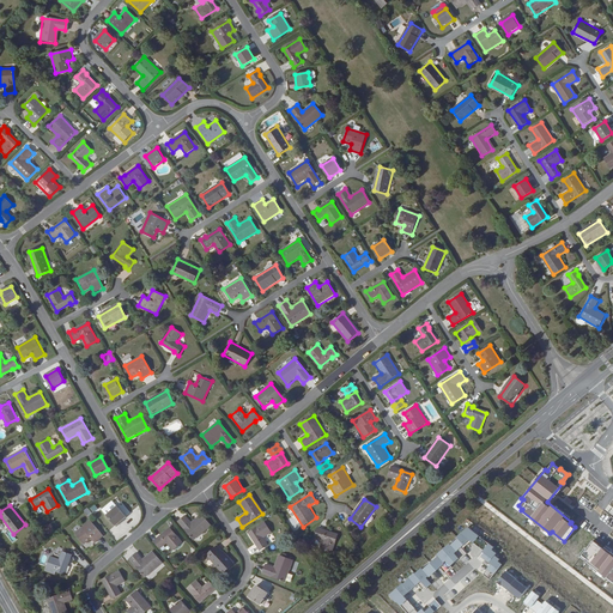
[(116,507),(107,515),(115,526),(126,516),(116,507)]
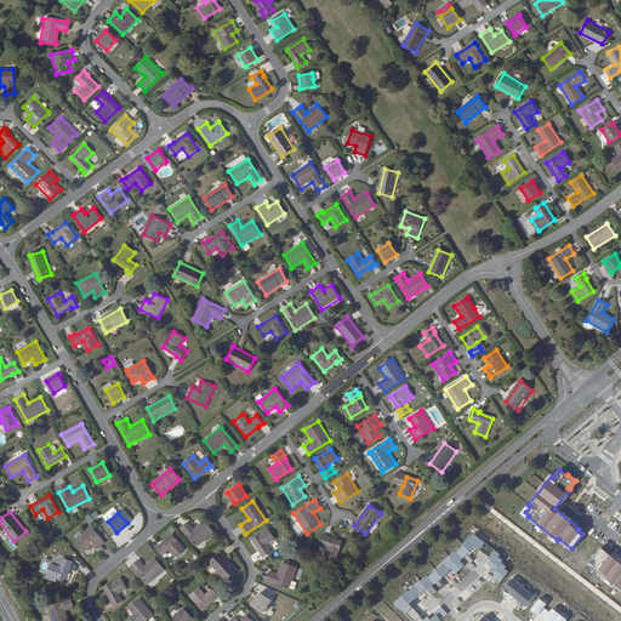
[(188,522),(181,528),(197,547),(214,531),(205,520),(194,529),(188,522)]
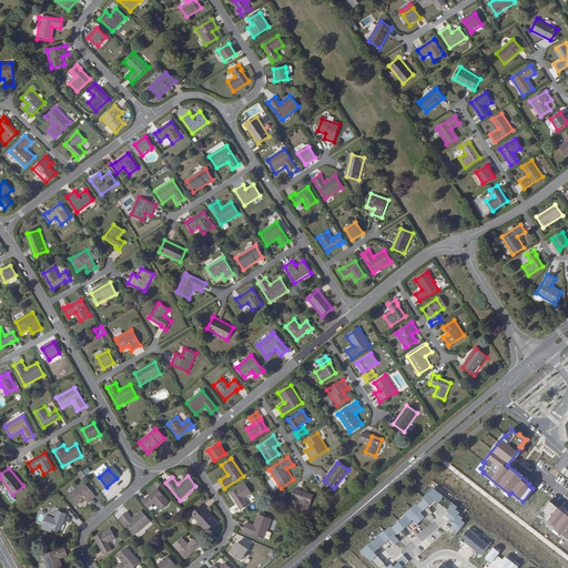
[(99,499),(84,482),(70,494),(78,504),(84,498),(91,506),(99,499)]
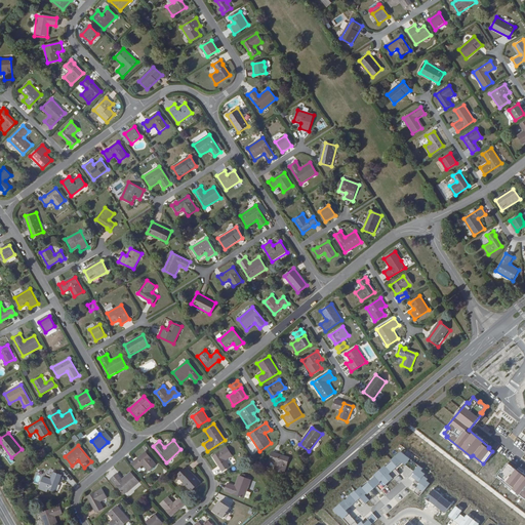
[(227,446),(213,455),(223,471),(230,467),(226,459),(233,455),(227,446)]
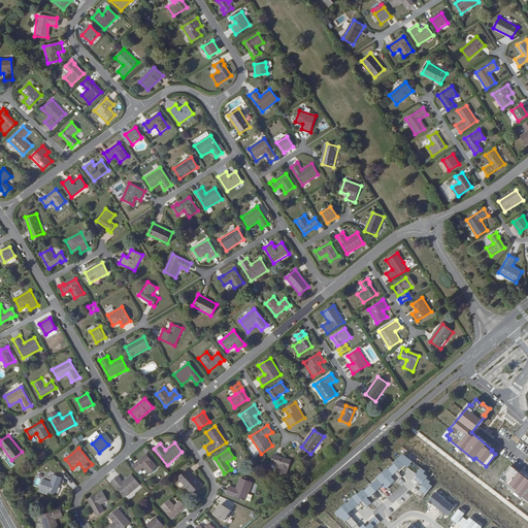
[(420,499),(434,487),(430,483),(431,482),(424,472),(405,451),(354,496),(355,497),(354,499),(356,502),(357,502),(364,509),(378,497),(375,493),(378,491),(382,494),(402,475),(398,471),(404,466),(422,486),(414,493),(420,499)]
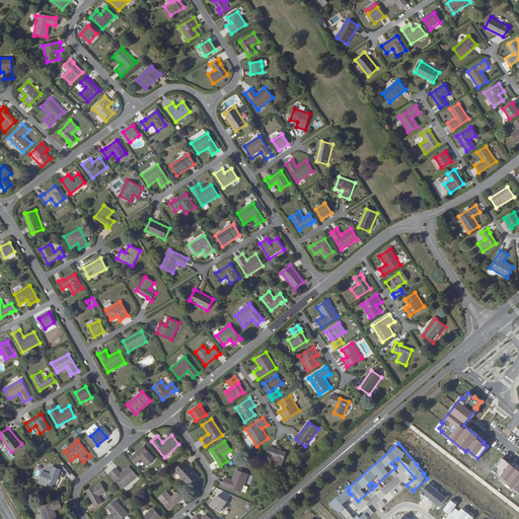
[(42,444),(38,447),(41,452),(46,450),(42,444)]
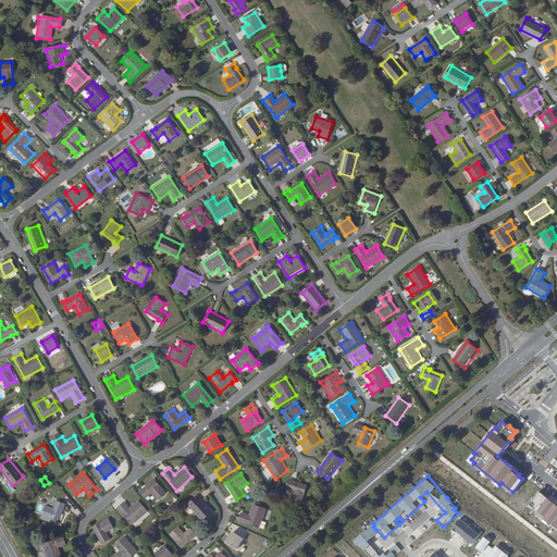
[(155,479),(139,492),(146,498),(151,493),(157,499),(165,493),(155,479)]
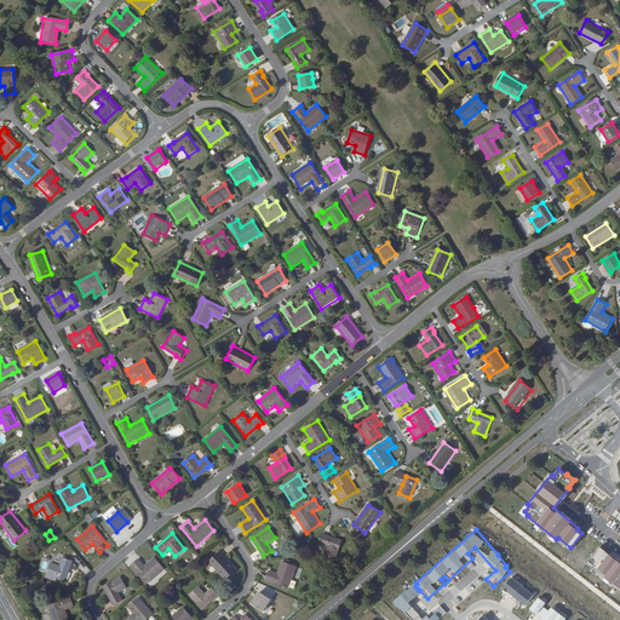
[(327,535),(322,534),(319,544),(328,546),(325,556),(336,560),(342,541),(327,537),(327,535)]
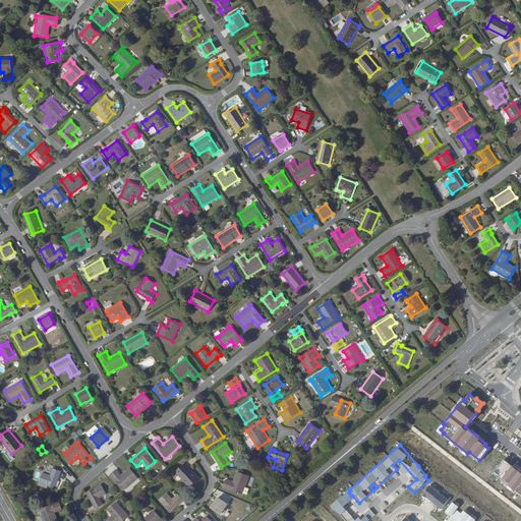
[(478,461),(479,460),(469,452),(467,453),(478,461)]
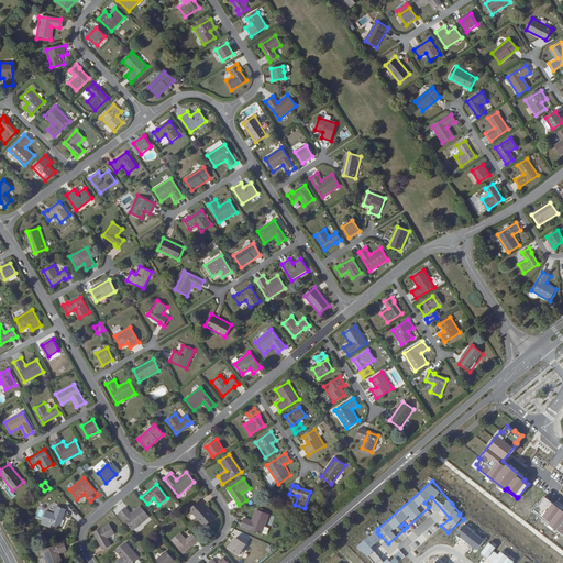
[(538,504),(533,509),(539,514),(538,516),(562,534),(562,508),(554,501),(553,504),(543,496),(538,504)]
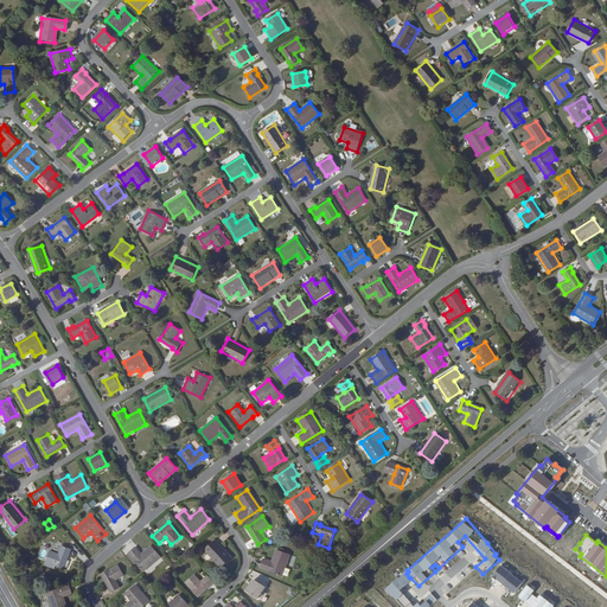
[(215,540),(204,549),(221,567),(231,557),(215,540)]
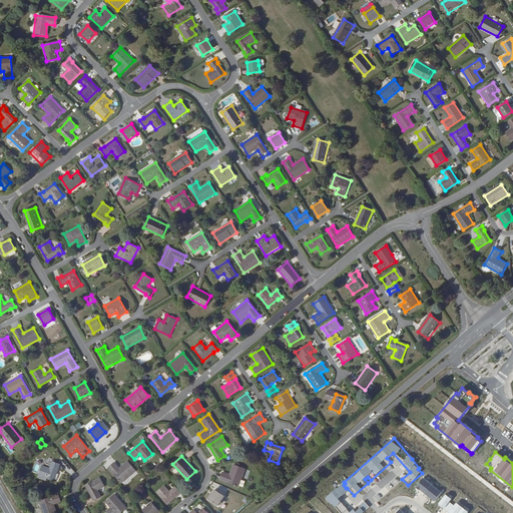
[(483,464),(490,470),(491,468),(486,464),(490,459),(488,458),(483,464)]
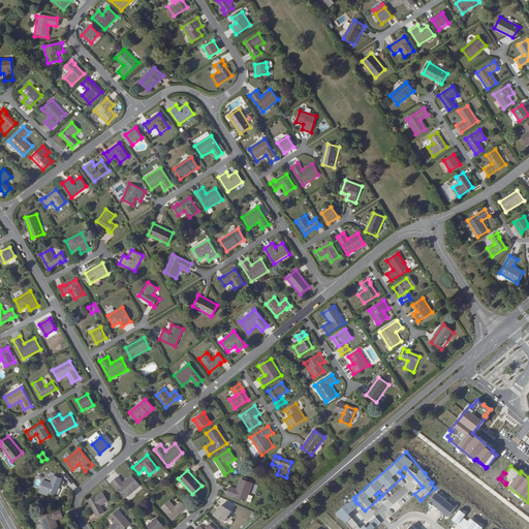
[(43,480),(40,490),(56,496),(62,478),(54,475),(52,483),(43,480)]
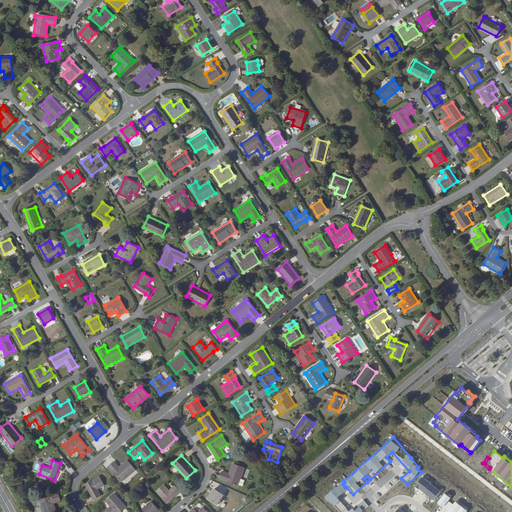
[(114,461),(108,466),(121,482),(136,469),(129,461),(120,469),(114,461)]
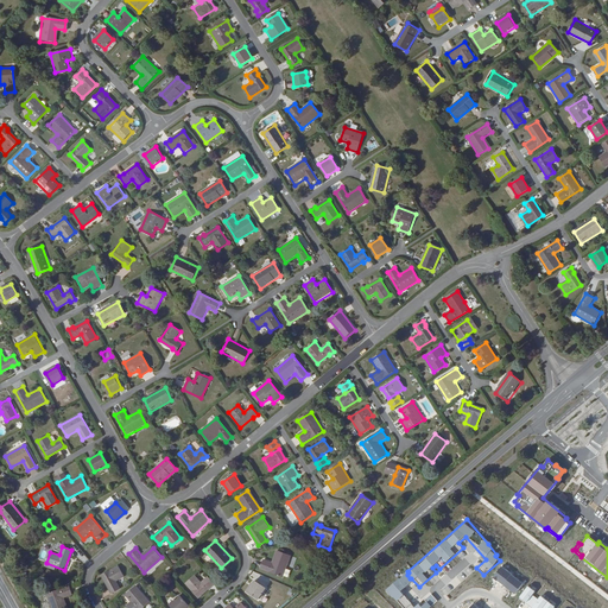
[(280,575),(287,556),(274,551),(271,559),(265,557),(261,568),(280,575)]
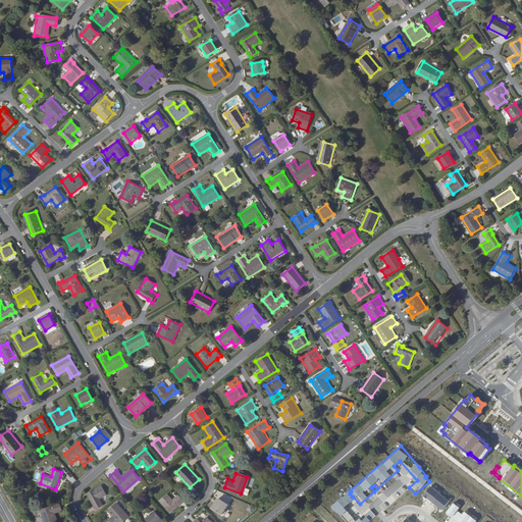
[(427,498),(432,502),(439,492),(431,485),(423,496),(427,498)]
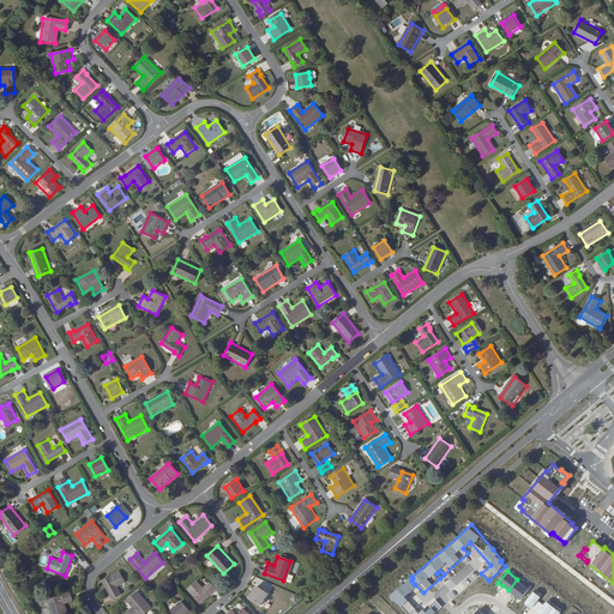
[(119,572),(102,582),(113,600),(121,595),(118,587),(125,582),(119,572)]
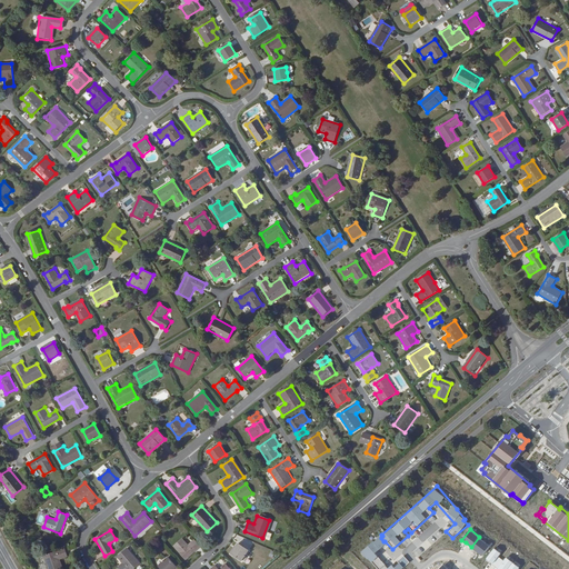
[(490,546),(479,537),(471,547),(482,555),(490,546)]
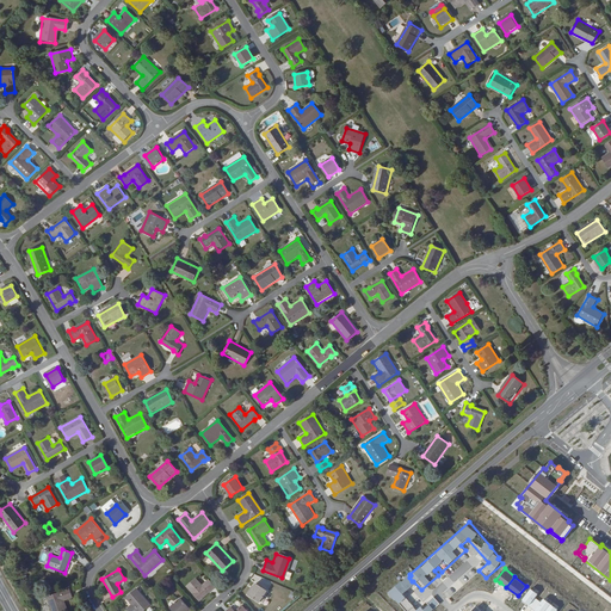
[(196,578),(186,586),(199,600),(215,587),(208,580),(202,585),(196,578)]
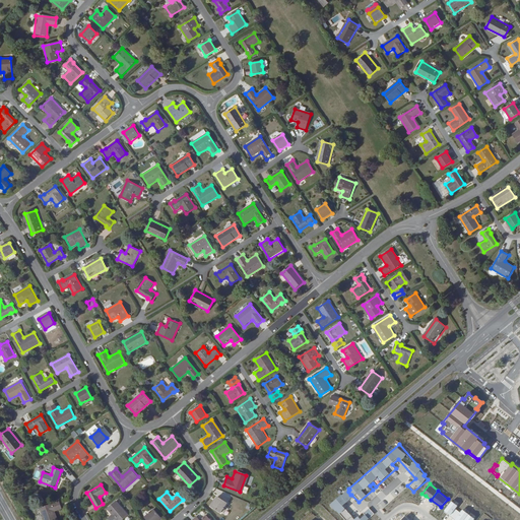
[(218,496),(211,506),(221,513),(228,503),(218,496)]
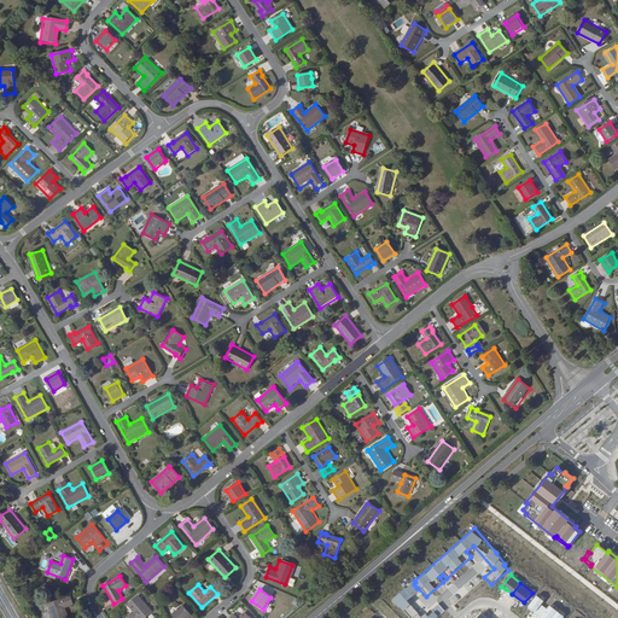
[(70,590),(50,601),(58,617),(66,617),(73,616),(65,604),(75,599),(70,590)]
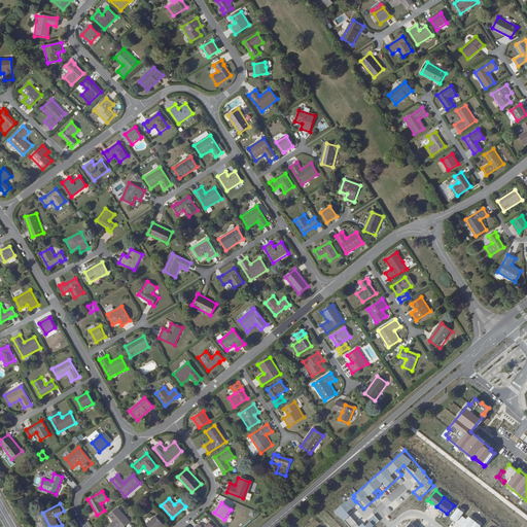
[(110,525),(111,526),(120,526),(129,521),(117,507),(108,515),(114,521),(110,525)]
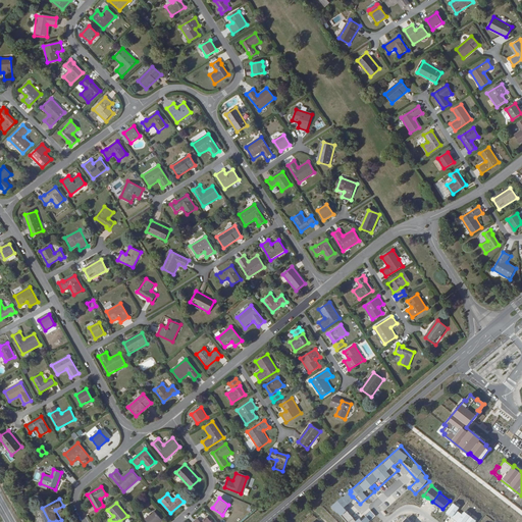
[(447,512),(452,516),(457,510),(457,511),(460,508),(454,503),(447,512)]
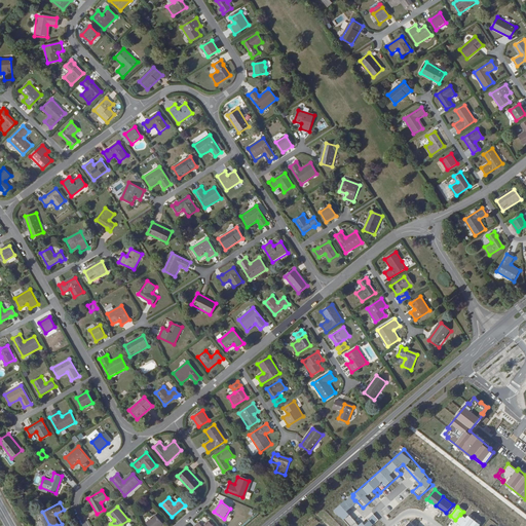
[(369,525),(379,519),(373,512),(359,523),(349,513),(341,519),(347,525),(369,525)]
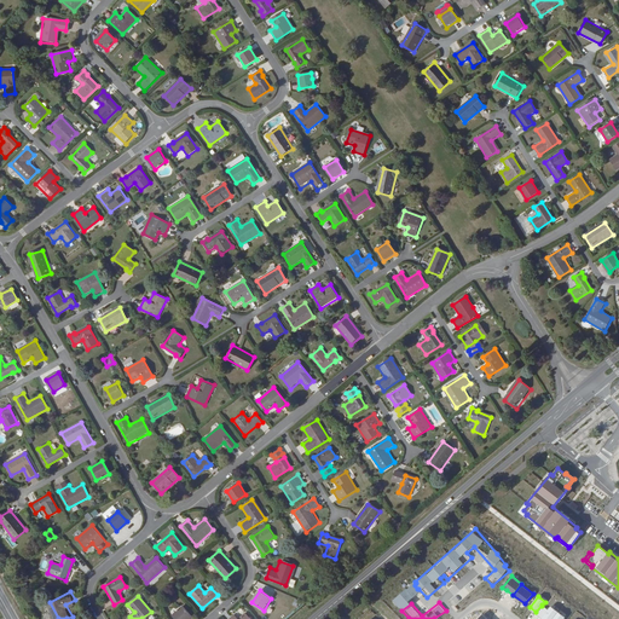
[(534,613),(538,617),(545,608),(542,606),(542,605),(536,612),(534,613)]
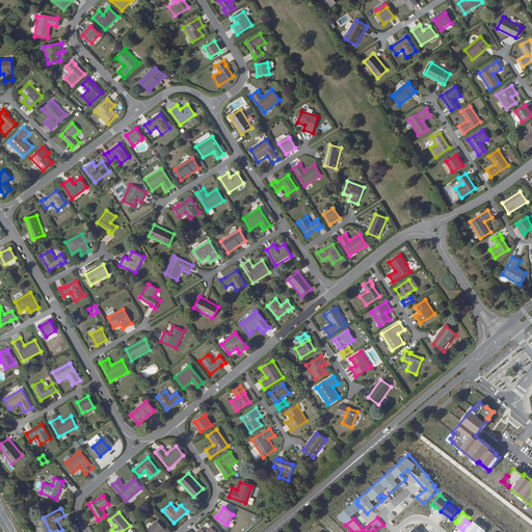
[(157,521),(148,529),(151,531),(162,531),(165,530),(157,521)]
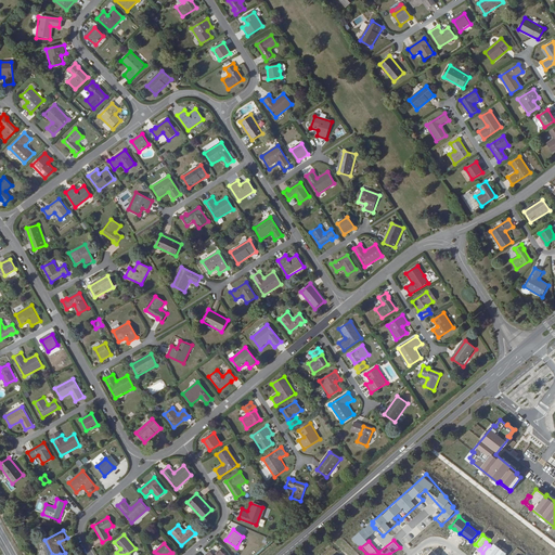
[(492,547),(487,554),(488,554),(495,554),(500,549),(494,544),(492,547)]
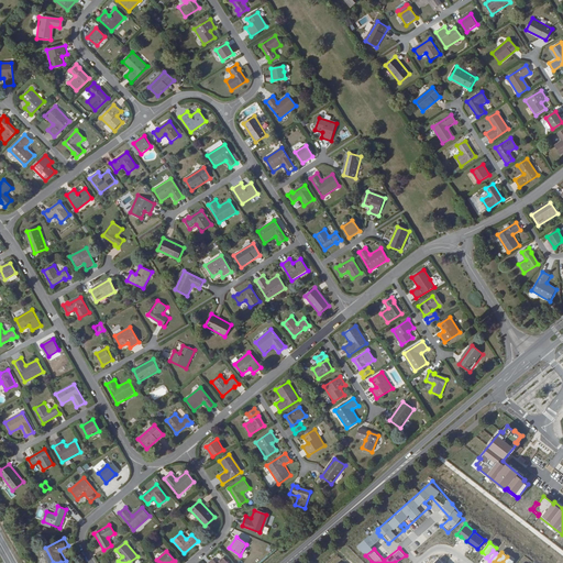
[(493,562),(494,562),(499,555),(496,553),(489,561),(493,562)]
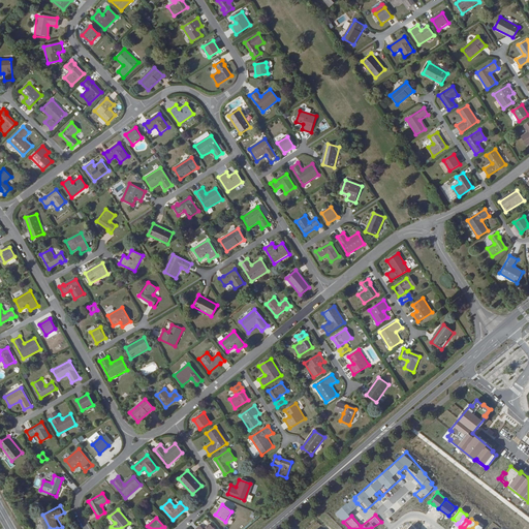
All buildings are outlined.
